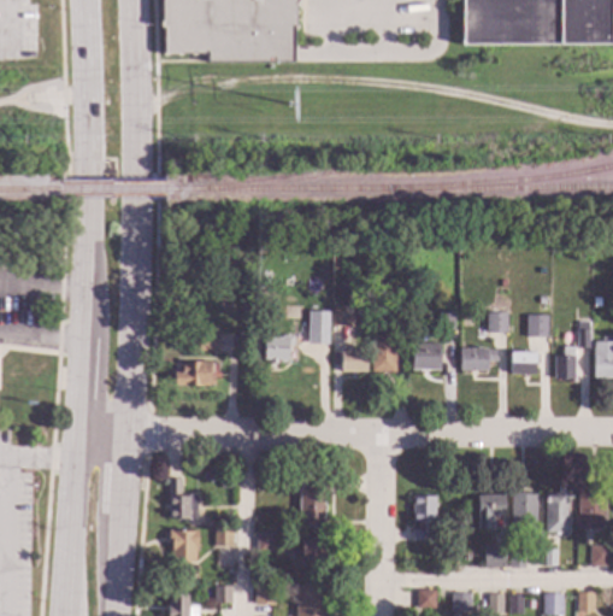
[(299,0),(299,27),(295,27),(295,62),(208,62),(208,53),(166,53),(166,0),(299,0)]
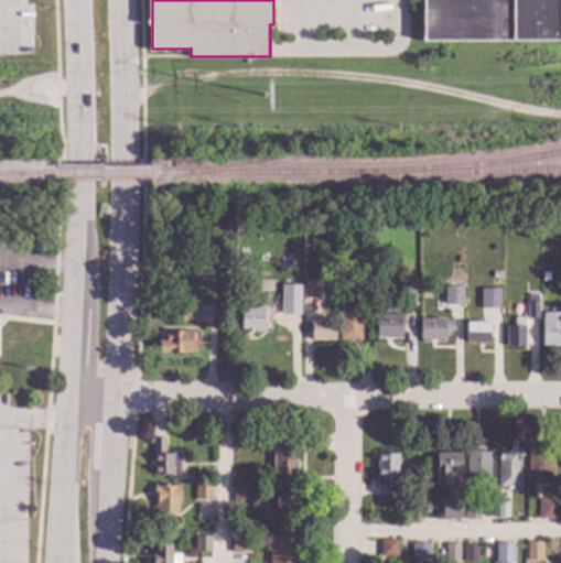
[(560,40),(424,41),(424,0),(560,0),(560,40)]
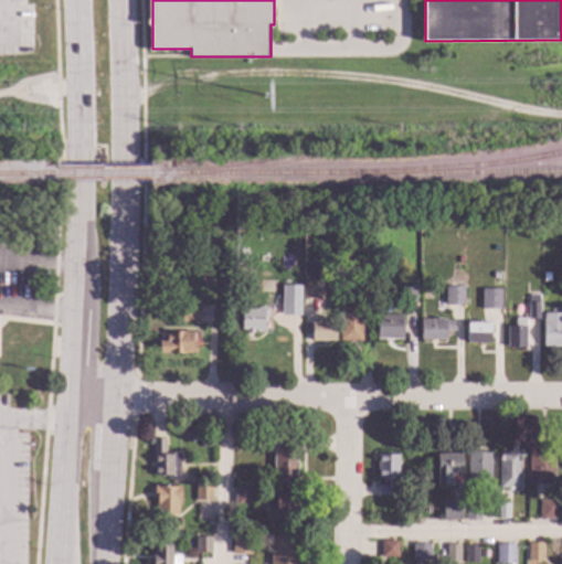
[(327,297),(307,297),(307,279),(326,279),(327,297)]
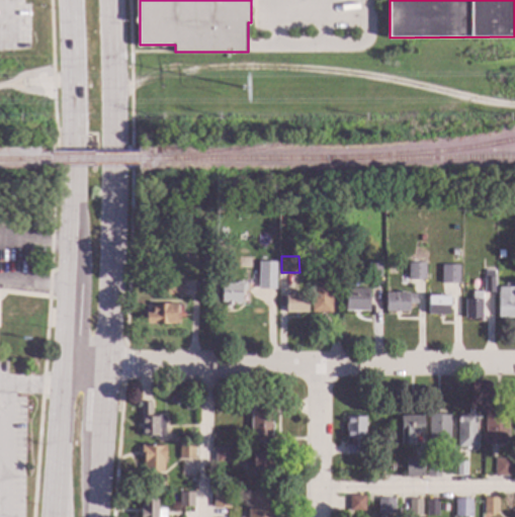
[(277,288),(260,288),(260,261),(277,261),(277,288)]
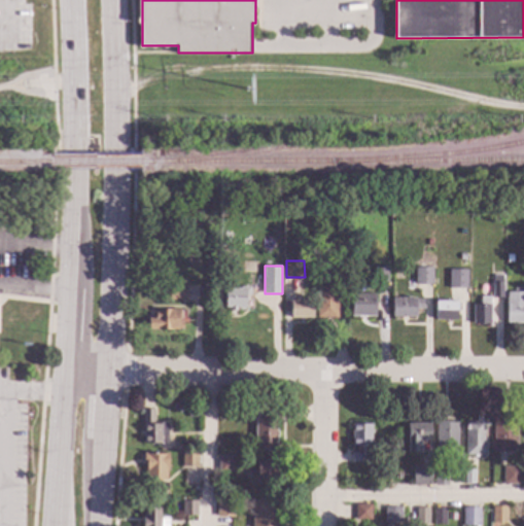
[(389,281),(377,282),(377,267),(389,267),(389,281)]
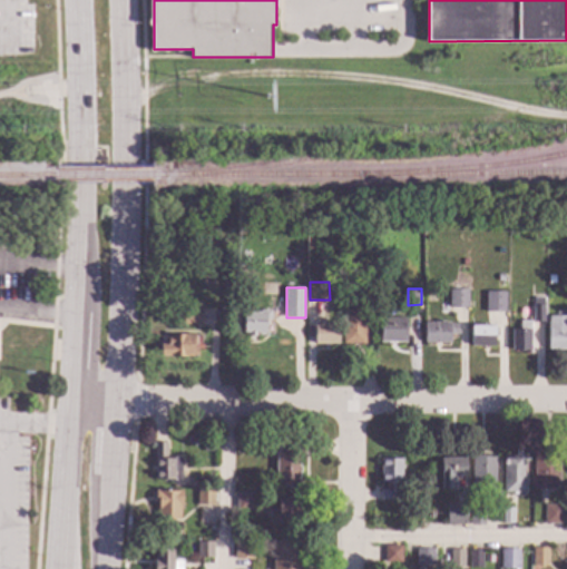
[(471,306),(451,307),(451,288),(470,288),(471,306)]
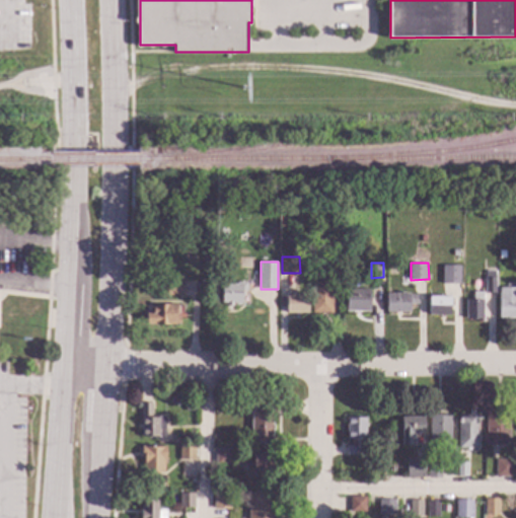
[(461,283),(443,283),(444,265),(462,266),(461,283)]
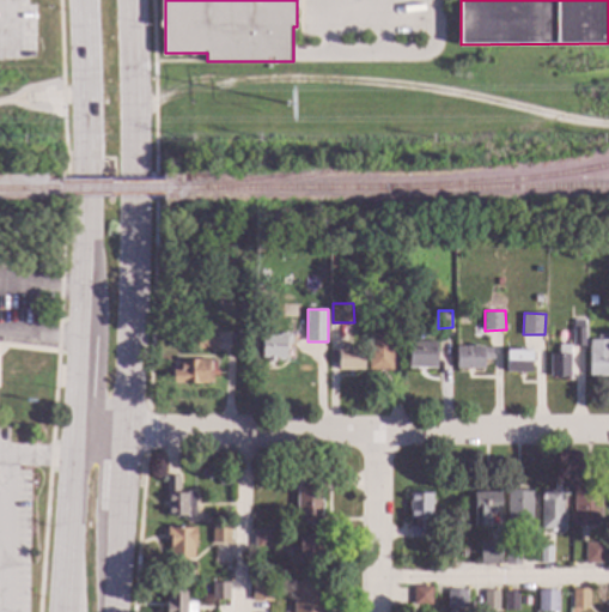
[(588,345),(576,345),(576,319),(588,319),(588,345)]
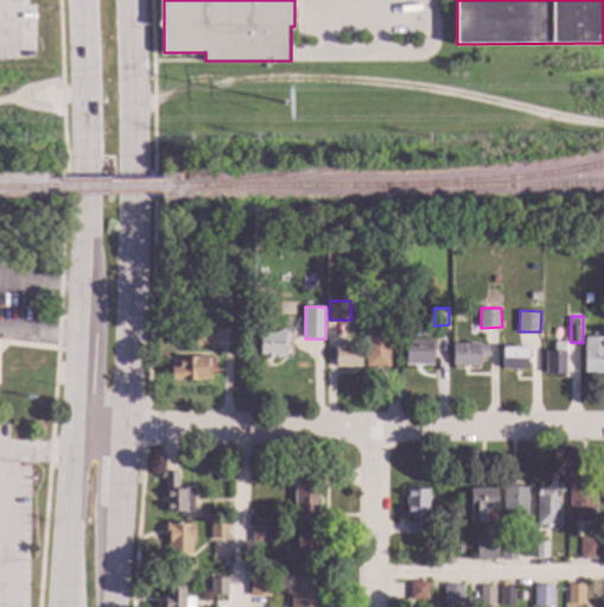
[(216,346),(197,345),(197,329),(216,329),(216,346)]
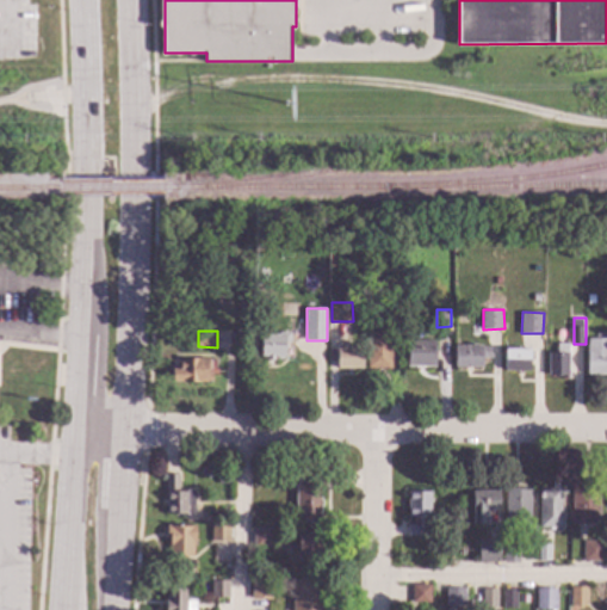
[(292,342),(286,343),(286,357),(277,357),(277,359),(267,359),(267,356),(264,356),(262,333),(279,333),(279,332),(292,331),(292,342)]
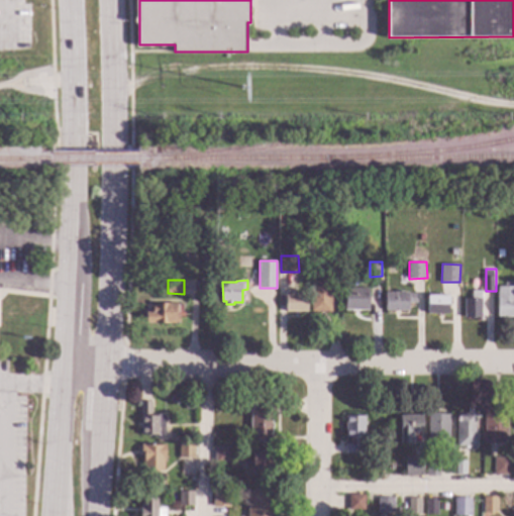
[(333,311),(313,311),(313,282),(333,281),(333,311)]
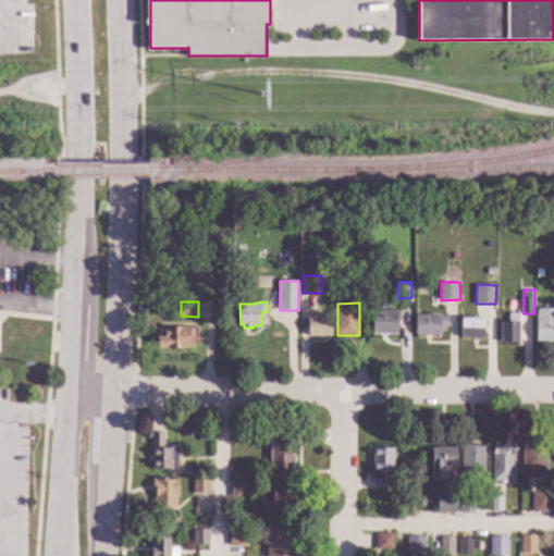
[(553,340),(538,340),(538,309),(553,309),(553,340)]
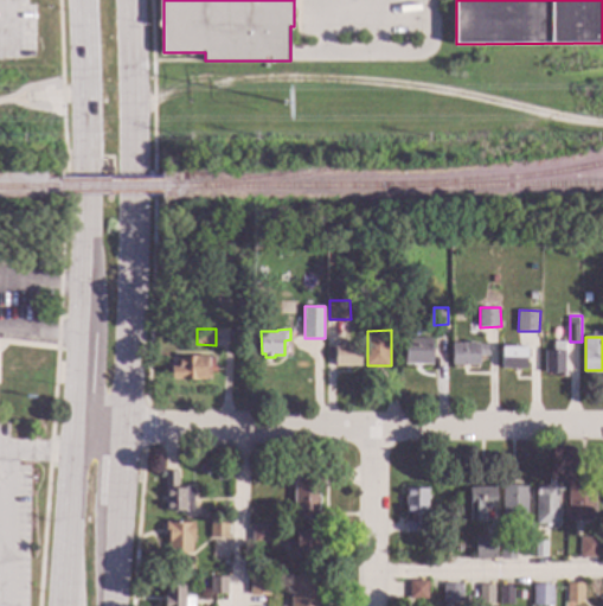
[(435,363),(406,364),(406,338),(435,338),(435,363)]
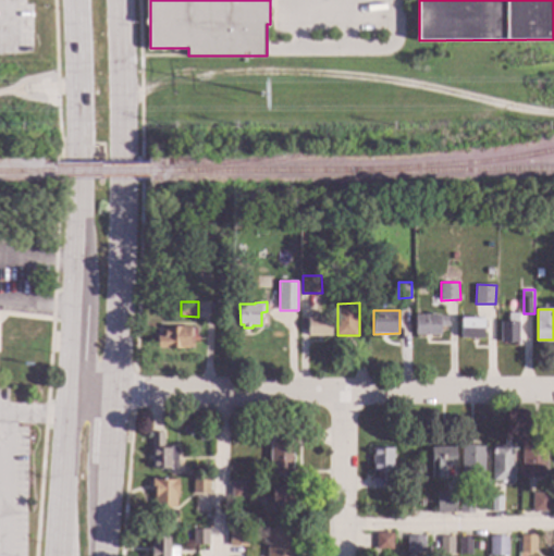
[(318,317),(332,316),(332,335),(309,335),(309,312),(318,312),(318,317)]
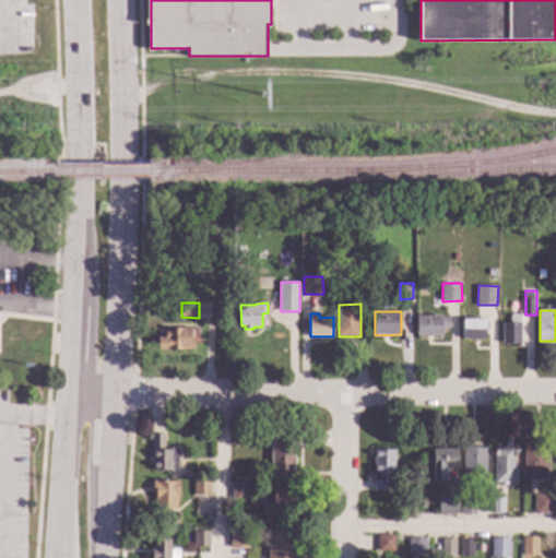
[(444,317),(452,317),(452,328),(444,328),(444,335),(418,335),(418,315),(444,315),(444,317)]
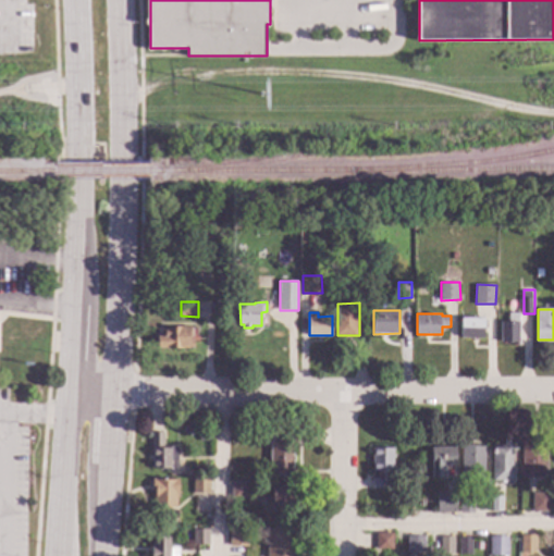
[(521,345),(515,345),(515,341),(502,341),(502,321),(511,321),(511,313),(520,313),(521,345)]
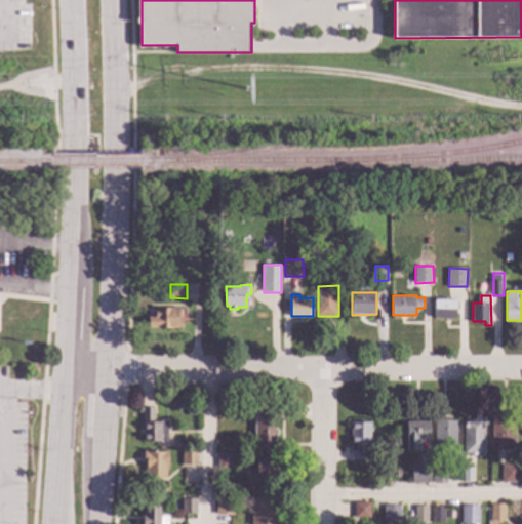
[(457,319),(436,319),(435,299),(457,299),(457,319)]
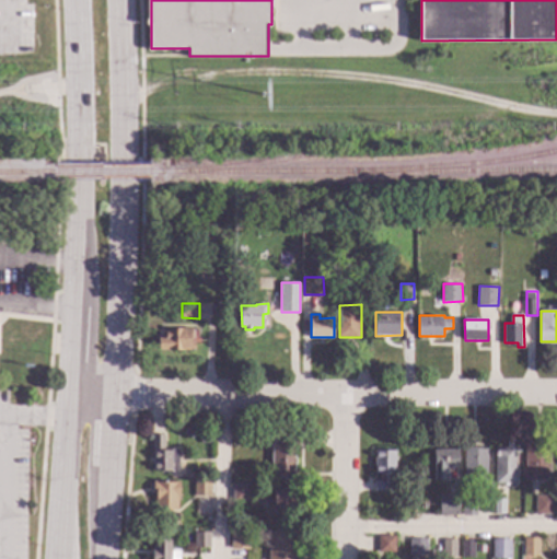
[(194,340),(196,340),(196,349),(184,349),(184,350),(160,350),(160,336),(170,336),(170,328),(194,327),(194,340)]
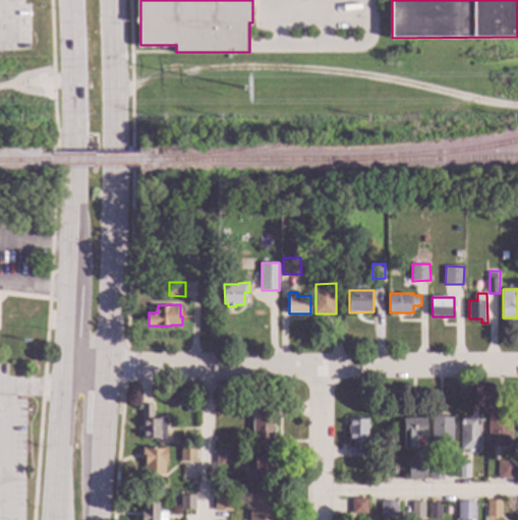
[(154,417),(168,417),(168,439),(144,438),(144,403),(154,404),(154,417)]
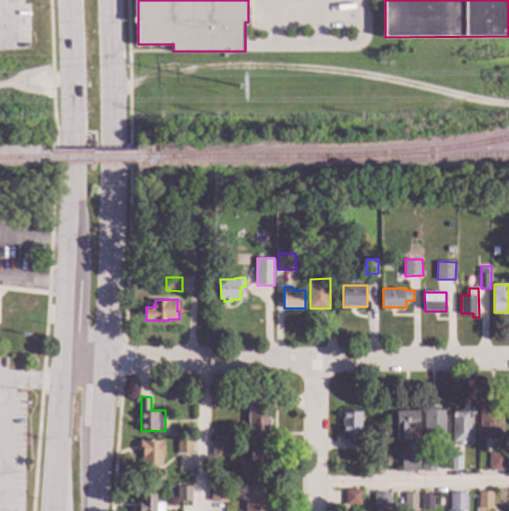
[(196,405),(184,405),(184,397),(196,397),(196,405)]
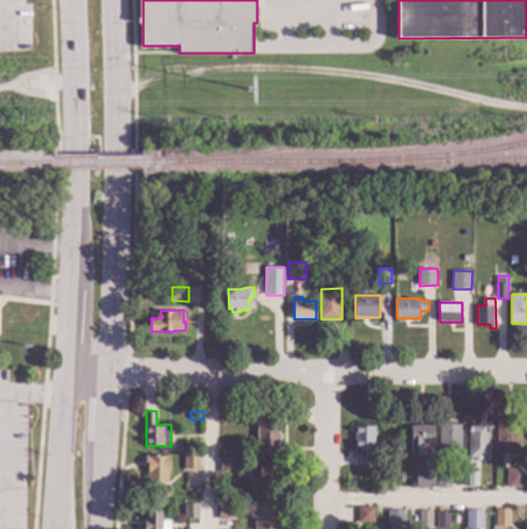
[(282,421),(280,421),(280,452),(258,452),(258,419),(268,419),(268,411),(282,411),(282,421)]
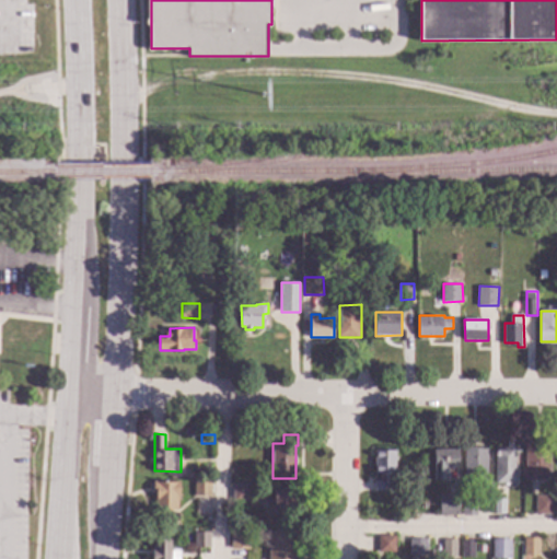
[(515,447),(517,447),(517,484),(497,484),(497,447),(508,447),(508,444),(515,444),(515,447)]
